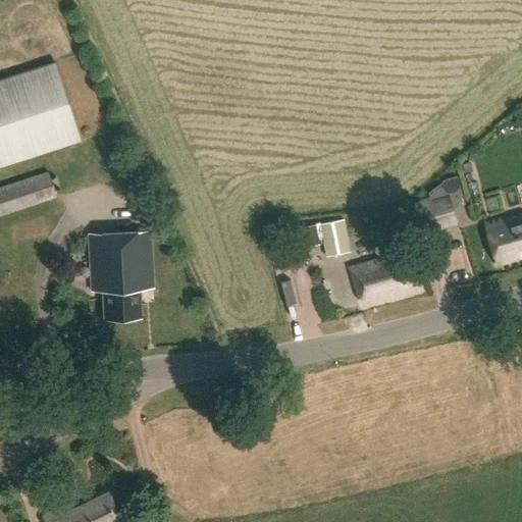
[(0,168),(81,143),(55,64),(0,82),(0,168)]
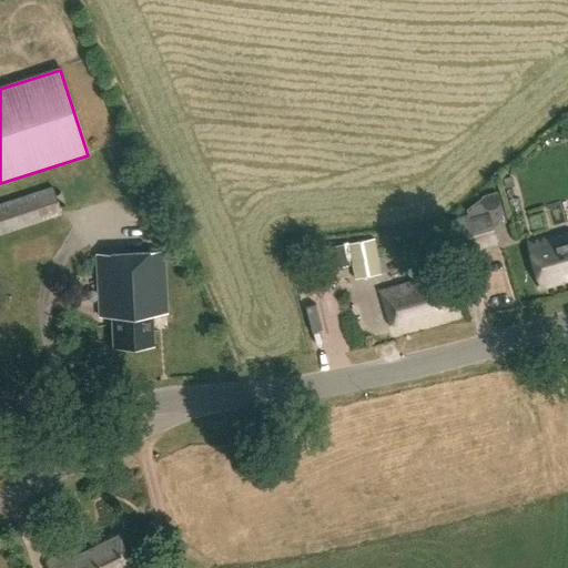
[(0,234),(61,214),(52,188),(0,204),(0,234)]
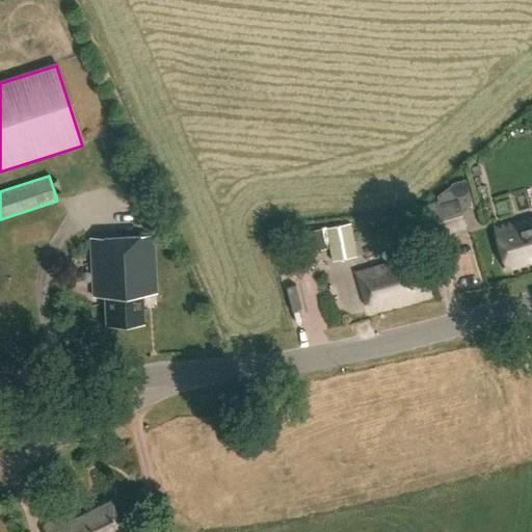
[(462,225),(455,198),(421,209),(429,236),(462,225)]
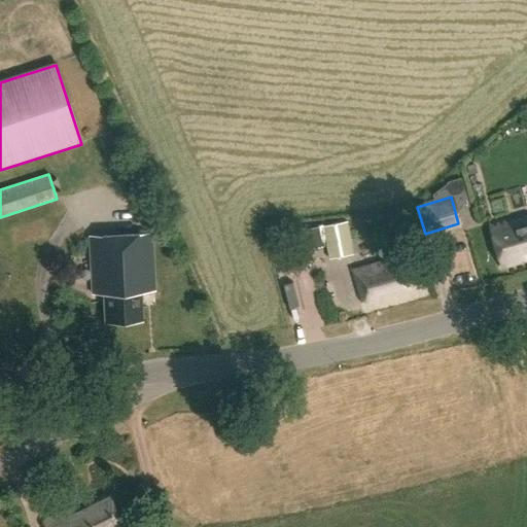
[(526,252),(526,221),(524,222),(523,218),(490,229),(502,268),(526,259),(526,256),(526,253),(526,252)]
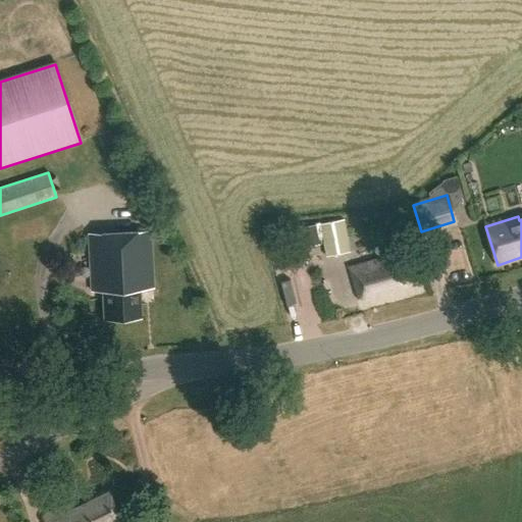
[(350,251),(343,219),(319,223),(325,256),(350,251)]
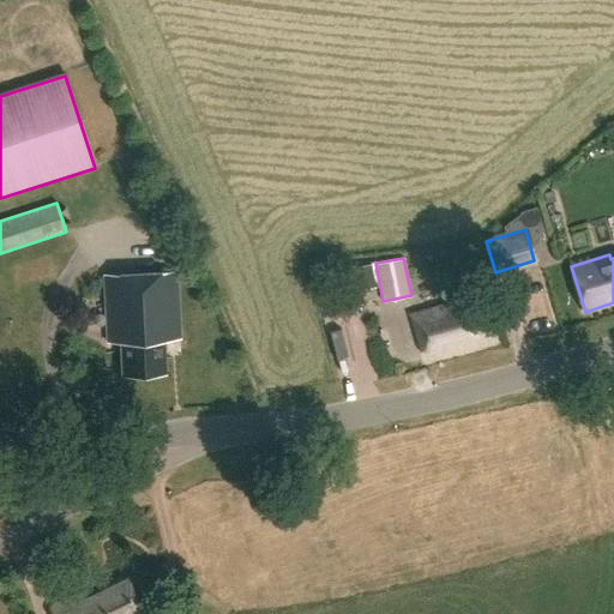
[(374,288),(371,264),(353,268),(356,290),(374,288)]
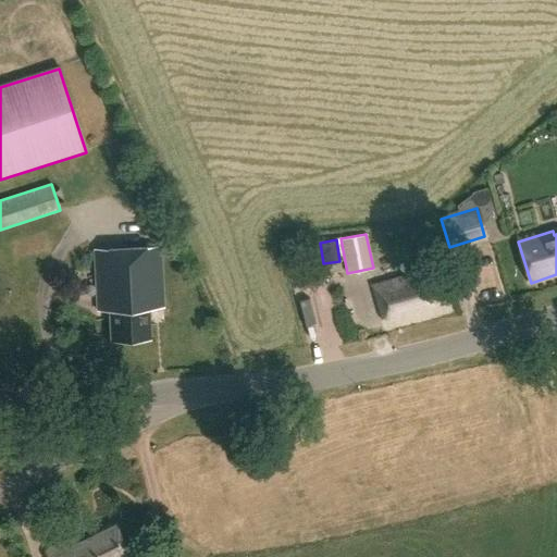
[(161,309),(160,247),(98,248),(99,310),(111,310),(111,338),(149,338),(148,309),(161,309)]
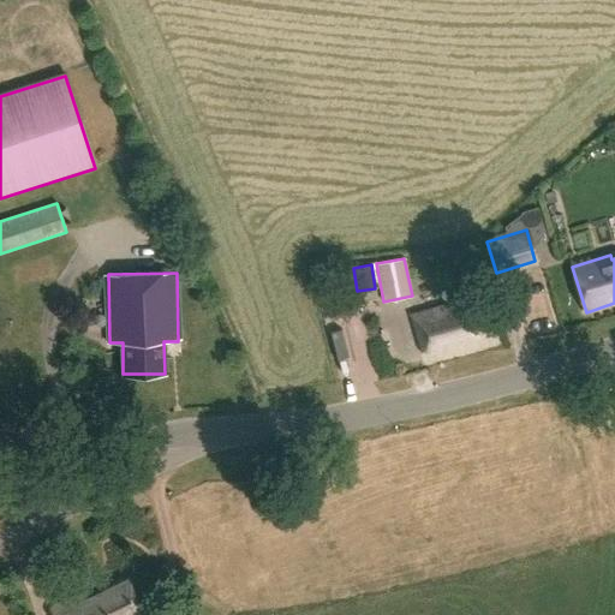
[(476,336),(469,309),(437,316),(436,310),(411,317),(421,351),(476,336)]
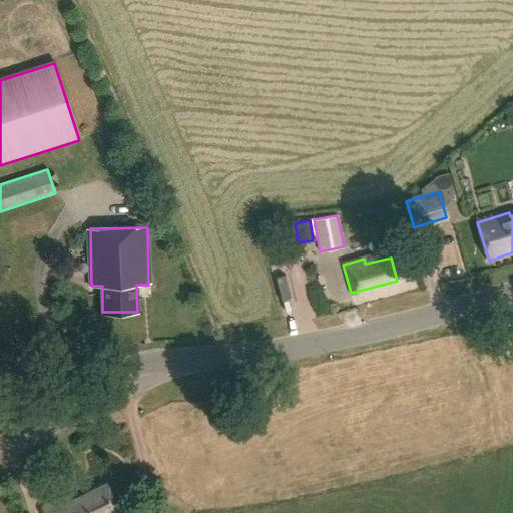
[(119,512),(105,483),(71,500),(68,494),(40,507),(42,512),(119,512)]
